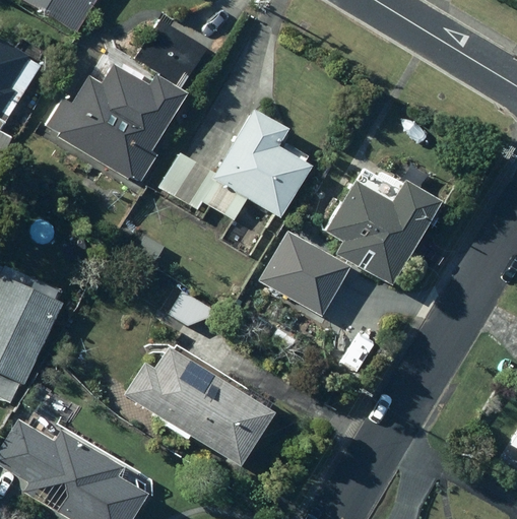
[(23,0),(76,30),(93,0),(23,0)]
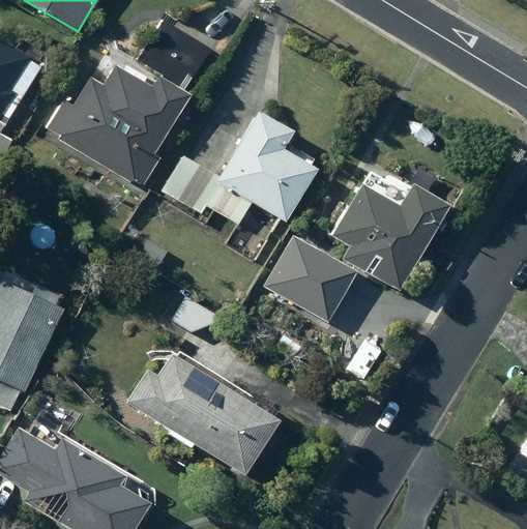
[(191,93),(185,90),(211,48),(164,19),(138,61),(159,75),(152,87),(115,65),(103,86),(90,78),(75,105),(65,99),(49,127),(61,135),(59,139),(130,181),(134,177),(145,183),(160,157),(154,153),(191,93)]
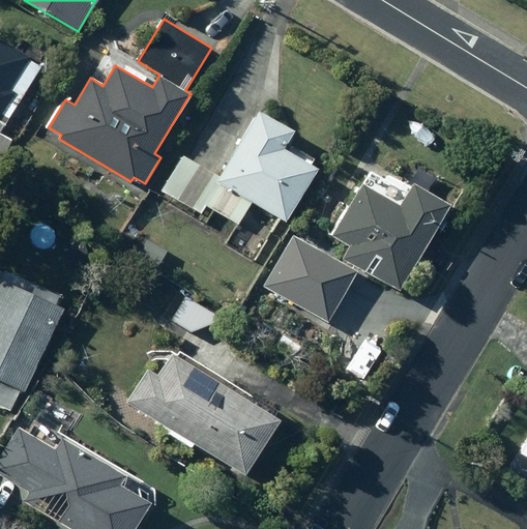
[(0,160),(12,140),(0,133),(40,66),(27,58),(29,55),(0,37),(0,160)]
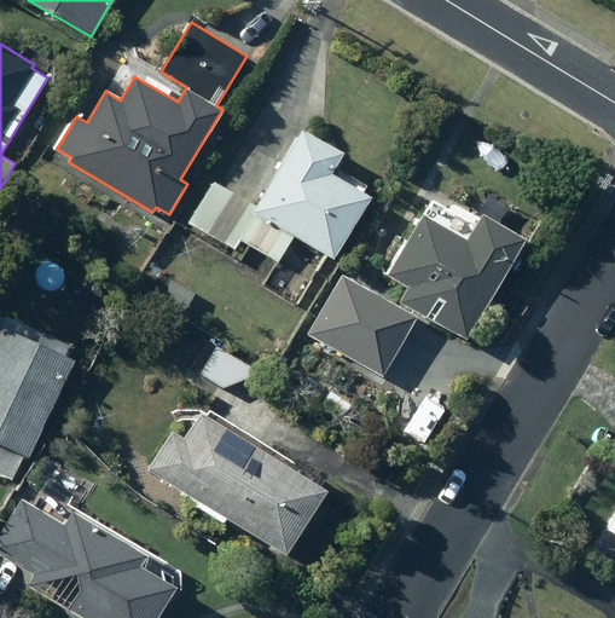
[(303,128),(239,237),(280,261),(295,236),(334,258),(371,196),(365,192),(369,185),(342,169),(337,177),(330,172),(342,151),(303,128)]
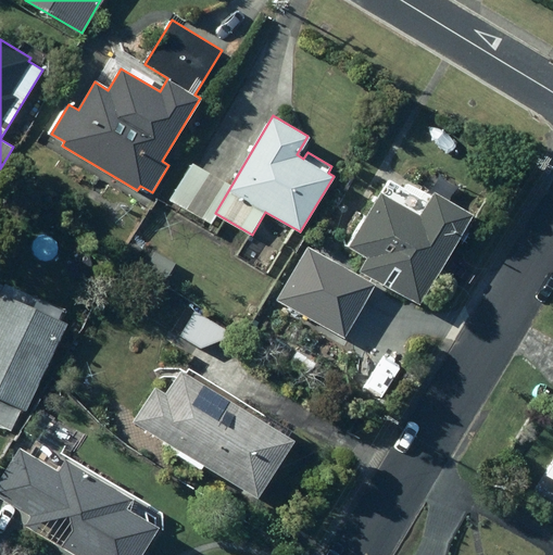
[(368,257),(360,270),(364,273),(357,286),(326,267),(313,290),(352,313),(373,277),(418,303),(457,237),(464,240),(473,226),(466,222),(470,213),(432,191),(418,214),(380,191),(349,246),(368,257)]
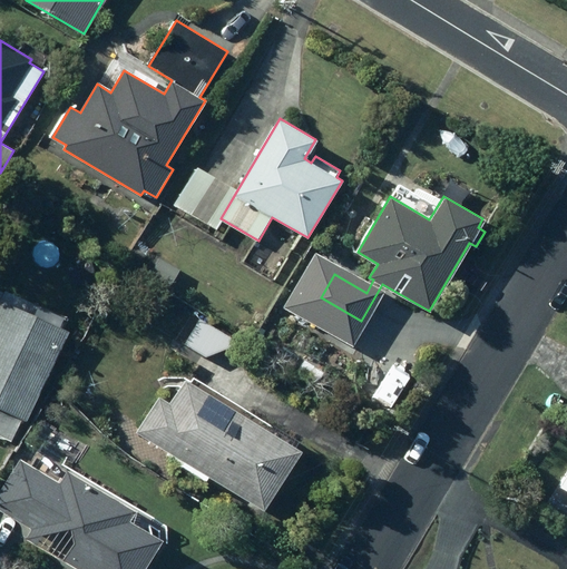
[(162,256),(152,273),(172,284),(182,268),(162,256)]
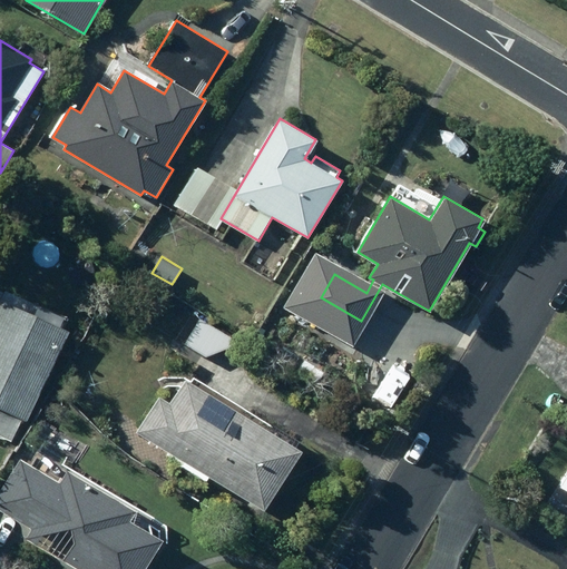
[(0,302),(0,434),(12,440),(22,419),(27,420),(68,332),(1,300),(0,302)]
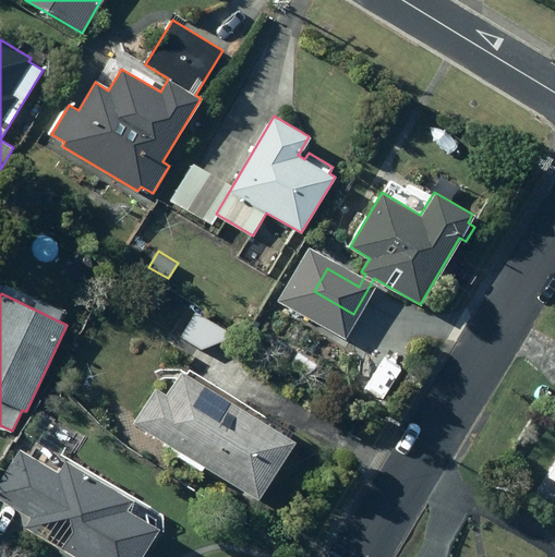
[(197,312),(182,338),(202,349),(236,335),(197,312)]
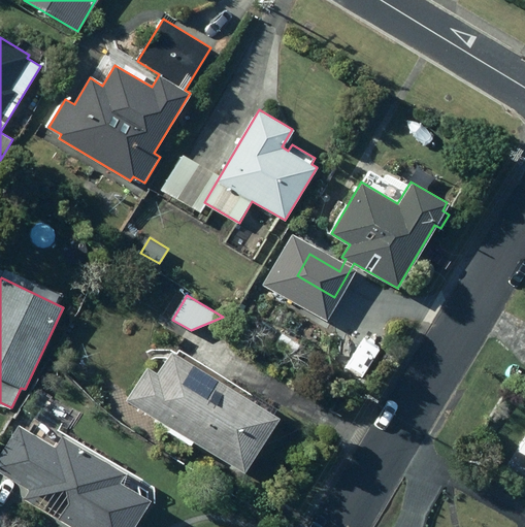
[(146,367),(126,400),(171,427),(169,431),(185,441),(186,438),(243,472),(277,416),(248,398),(251,393),(178,350),(176,354),(171,351),(157,373),(146,367)]
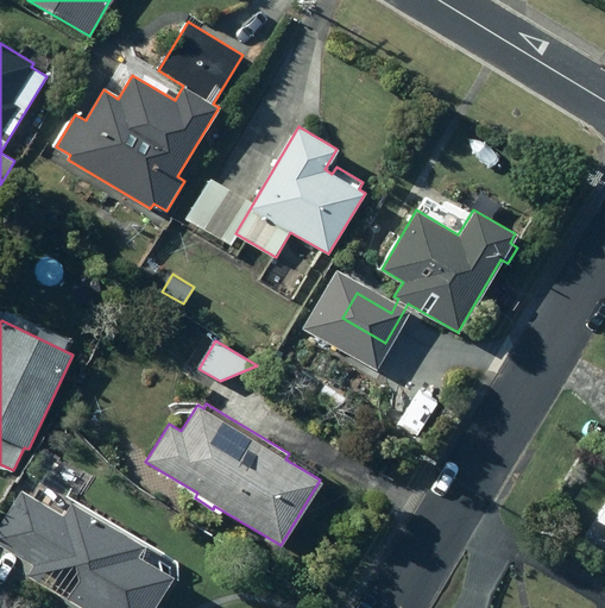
[(27,576),(82,607),(151,607),(171,576),(138,556),(143,546),(71,503),(64,515),(21,489),(0,524),(0,544),(35,565),(27,576)]
